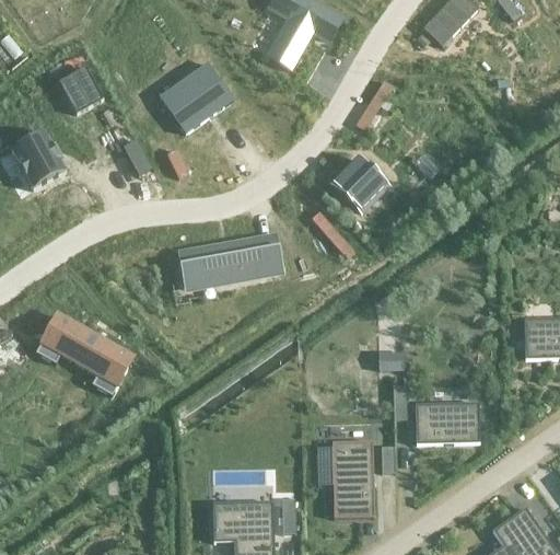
[(290,18),(269,54),(291,67),(290,69),(291,70),(313,32),(328,41),(341,18),(343,20),(345,19),(313,0),(273,0),(270,7),(290,18)]
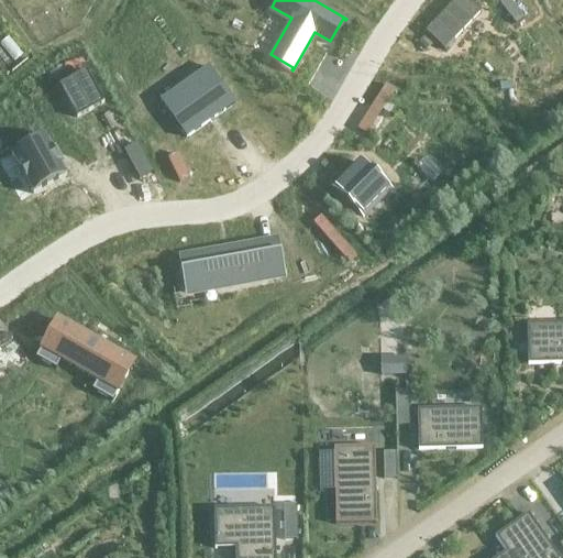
[(435,61),(473,24),(453,3),(416,40),(435,61)]
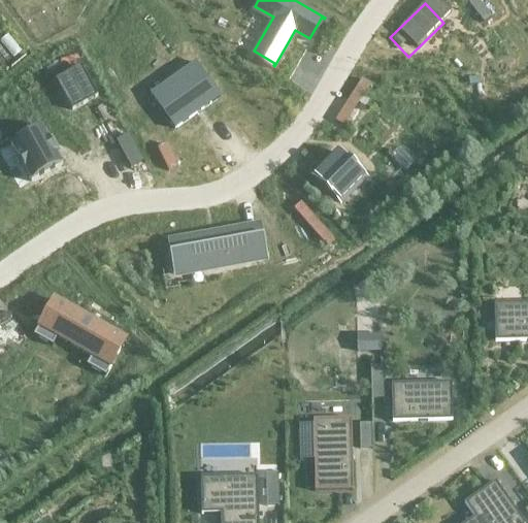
[(220,93),(196,59),(151,91),(151,92),(154,90),(176,122),(173,124),(174,125),(220,93)]
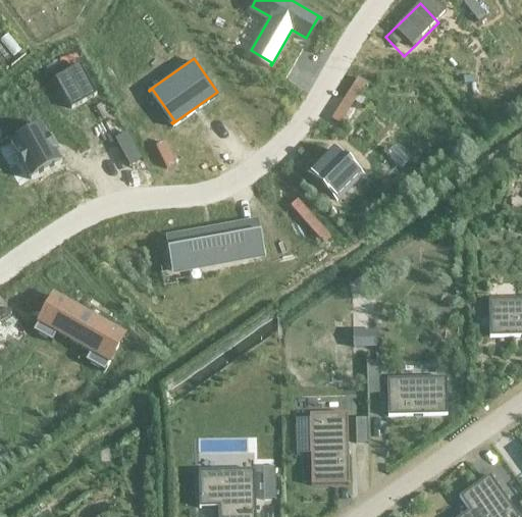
[(79,61),(54,74),(70,105),(95,91),(79,61)]
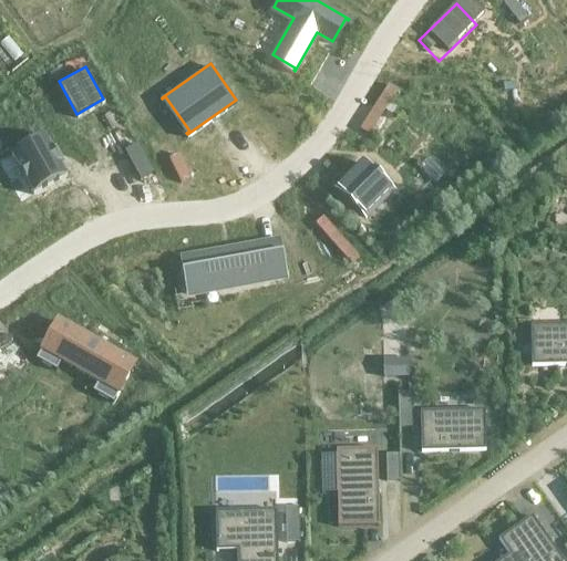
[(44,132),(11,151),(33,190),(68,172),(58,156),(60,155),(55,147),(54,148),(44,132)]
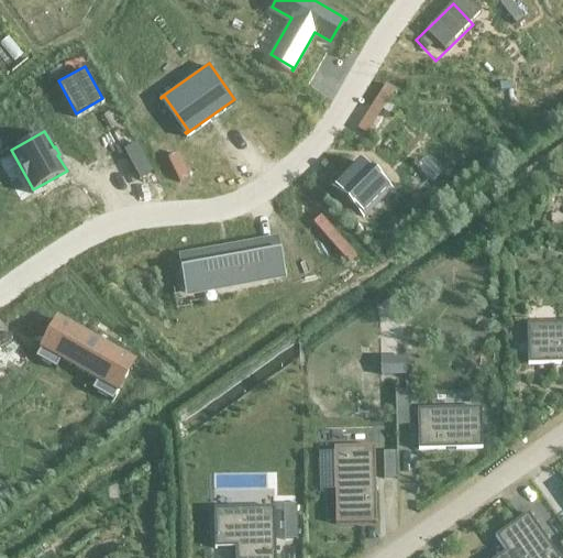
[(140,142),(128,149),(143,176),(155,170),(140,142)]
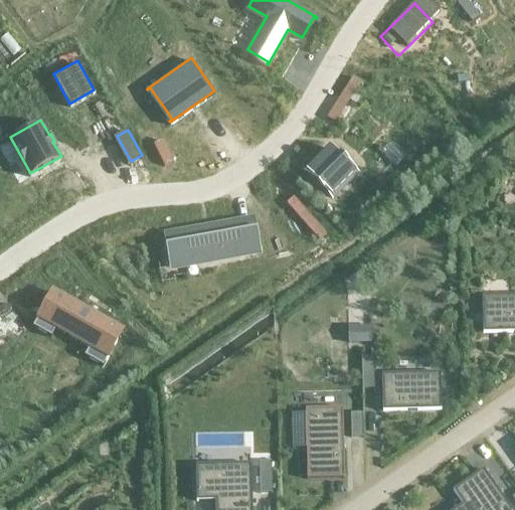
[(331,145),(307,169),(331,193),(355,169),(331,145)]
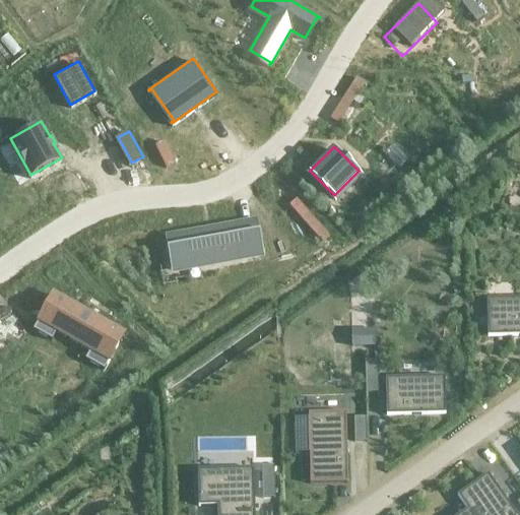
[(288,206),(275,218),(310,257),(323,245),(288,206)]
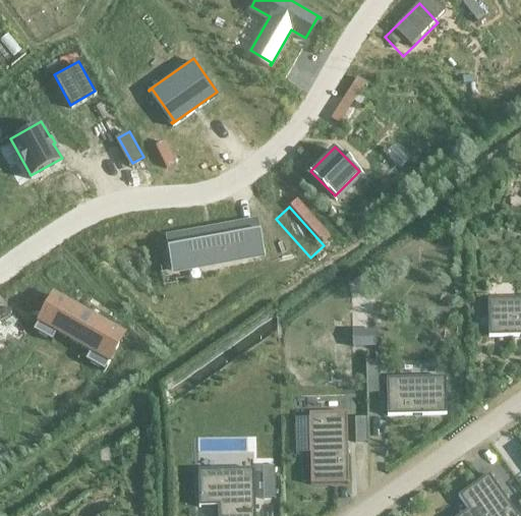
[(255,218),(175,233),(179,260),(197,255),(199,264),(262,252),(255,218)]
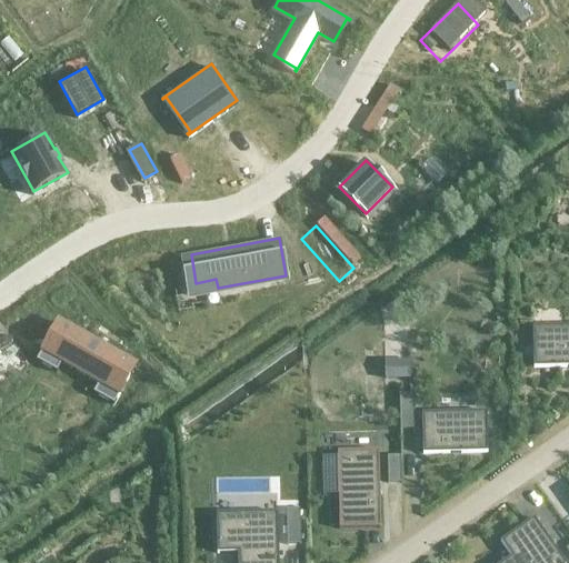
[(58,319),(36,358),(57,369),(62,359),(99,380),(93,390),(113,401),(136,362),(58,319)]
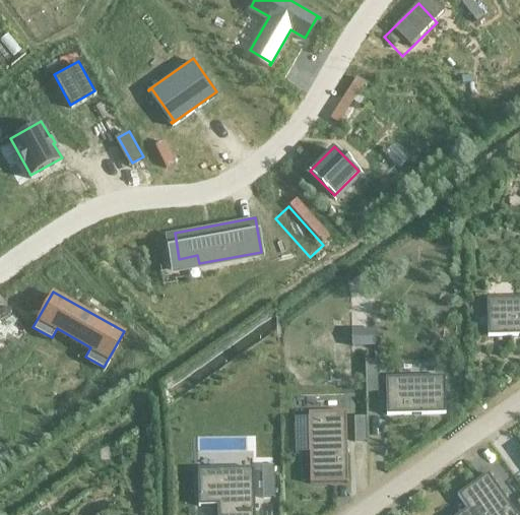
[(519,294),(486,295),(488,332),(519,331),(519,294)]
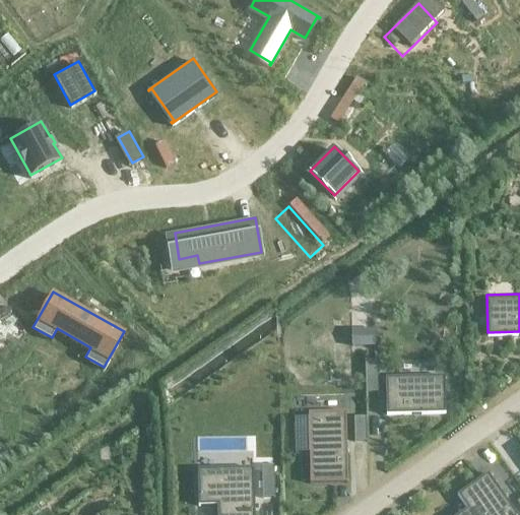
[(370,335),(345,334),(345,348),(370,349),(370,335)]
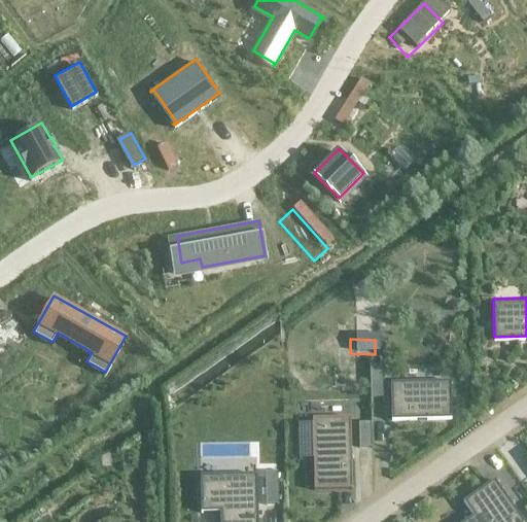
[(370,361),(371,394),(383,394),(382,361),(370,361)]
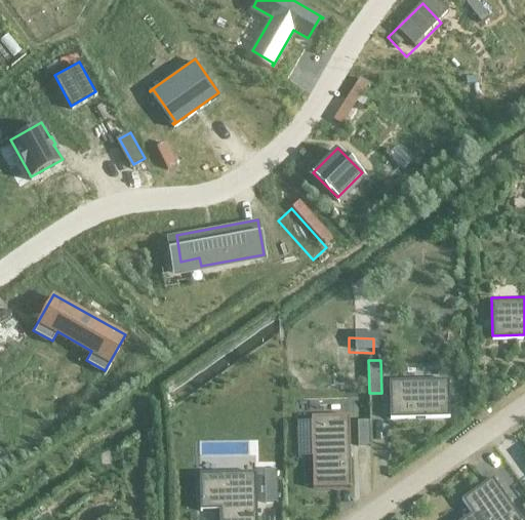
[(449,376),(389,377),(390,415),(449,413),(449,376)]
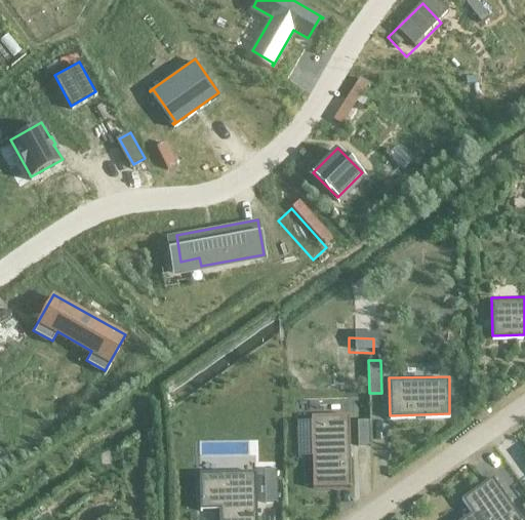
[(311,413),(313,484),(351,483),(349,412),(311,413)]
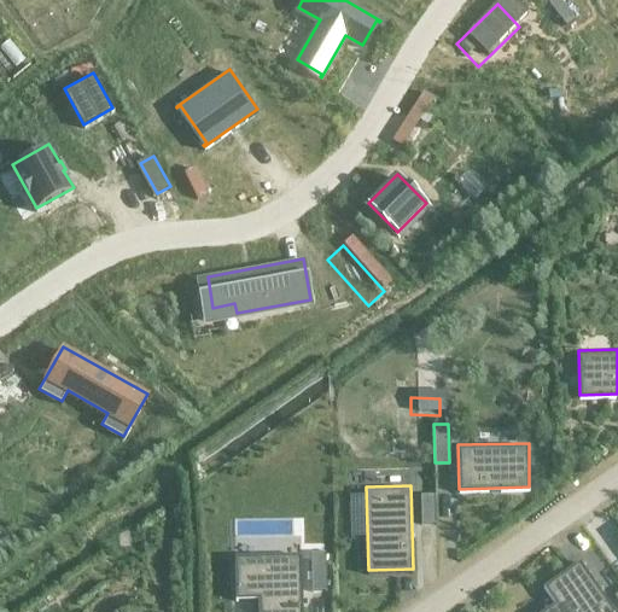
[(435,491),(420,493),(421,522),(436,520),(435,491)]
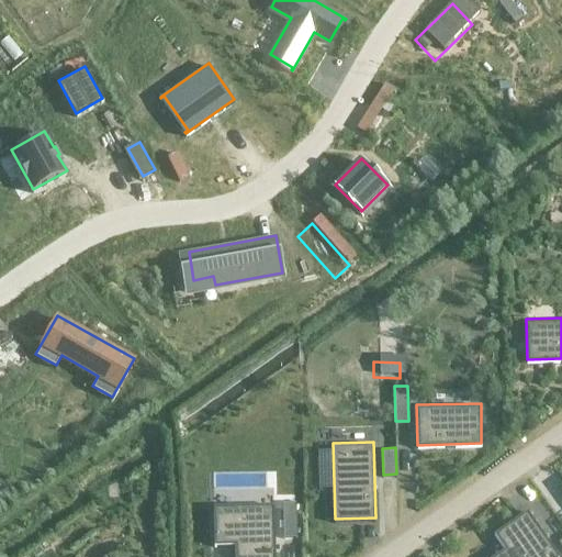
[(265,476),(208,470),(205,497),(243,500),(243,494),(262,496),(265,476)]
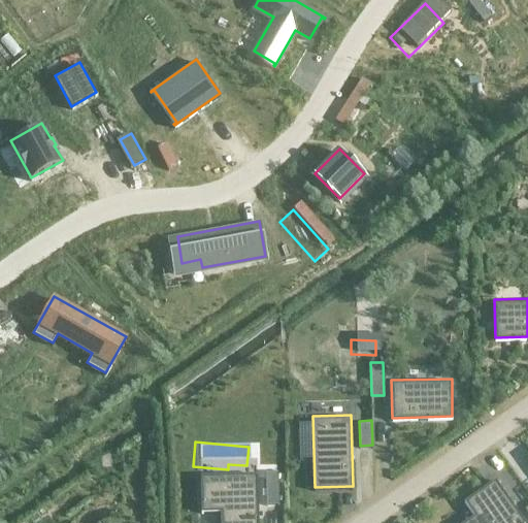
[(278,502),(277,469),(265,469),(266,502),(278,502)]
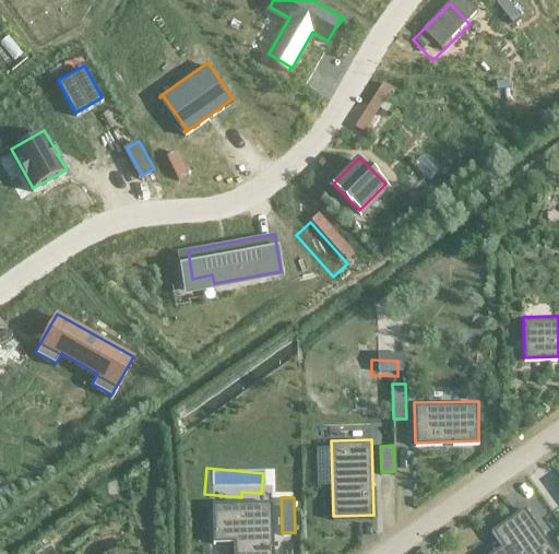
[(213,540),(233,540),(233,553),(273,553),(272,499),(212,502),(213,540)]
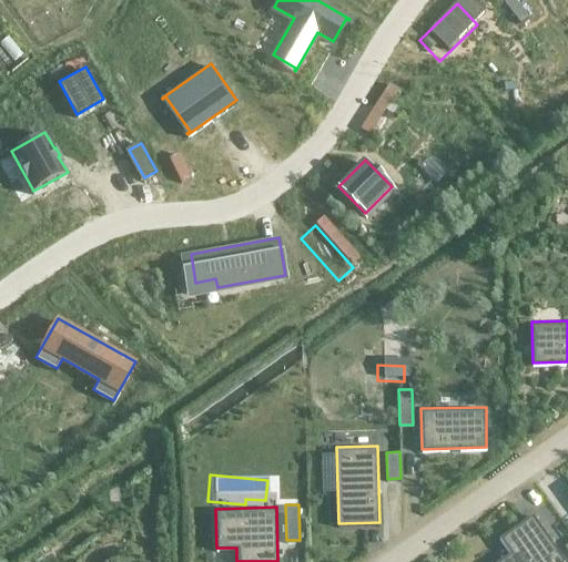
[(499,537),(510,551),(494,561),(567,561),(533,512),(499,537)]
